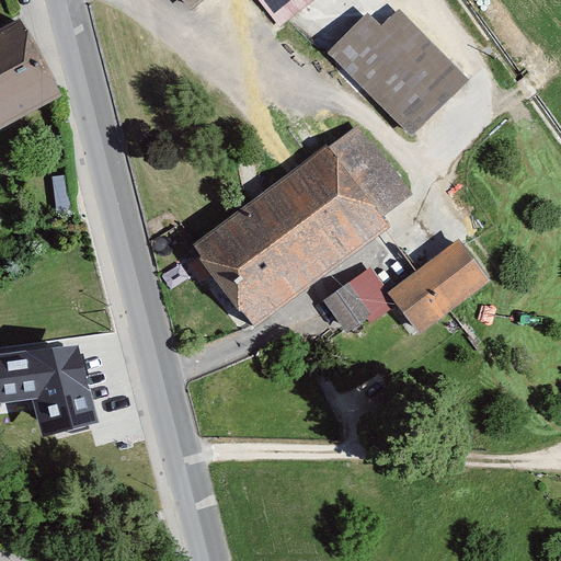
[(185,0),(196,13),(212,0),(262,0),(287,31),(325,0),(185,0)]
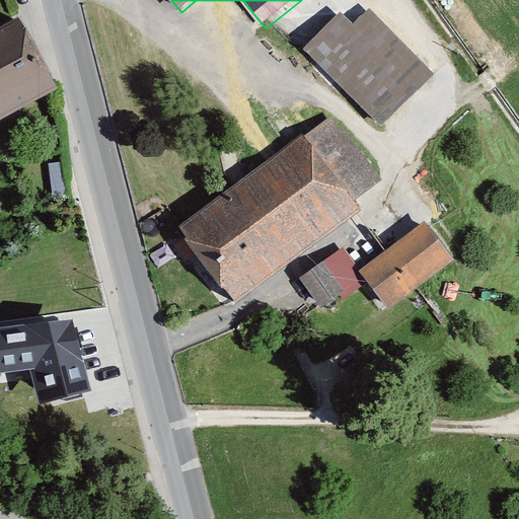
[(359,28),(346,15),(312,51),(387,122),(434,73),(373,14),(359,28)]
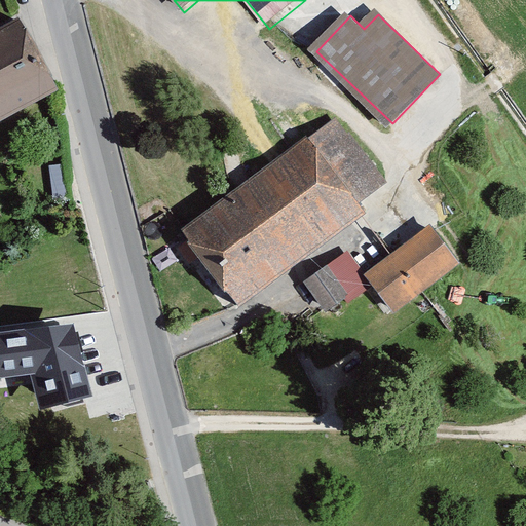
[(0,121),(58,90),(19,19),(0,28),(0,121)]
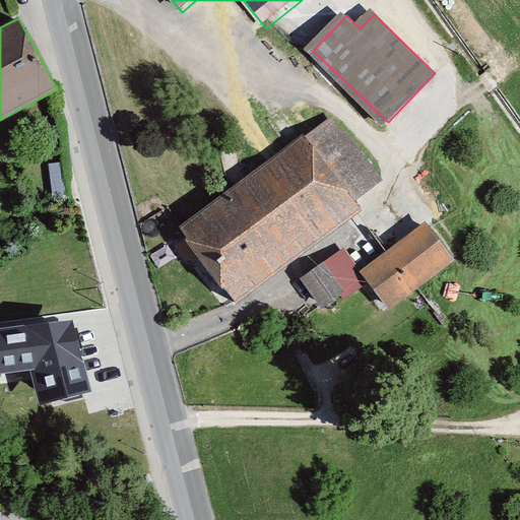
[(382,181),(336,120),(183,234),(239,308),(369,210),(359,198),(382,181)]
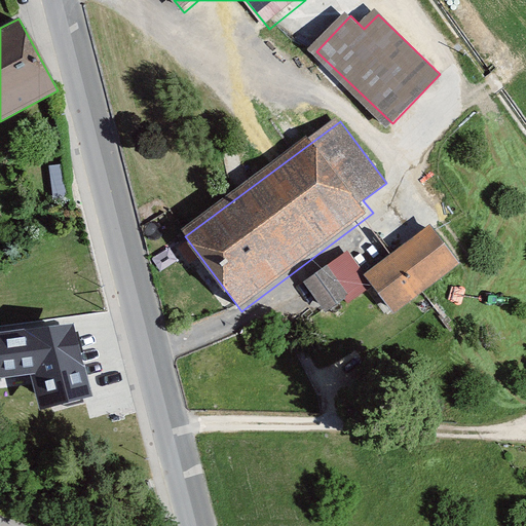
[(440,231),(377,276),(403,312),(465,266),(440,231)]
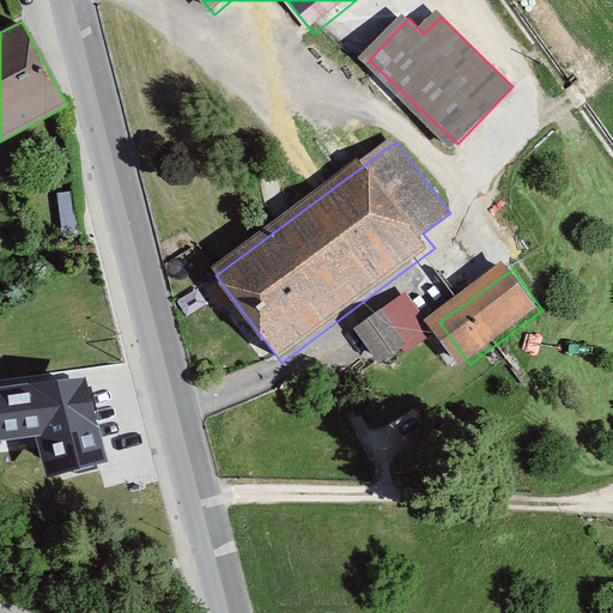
[(430,334),(411,304),(368,331),(387,360),(430,334)]
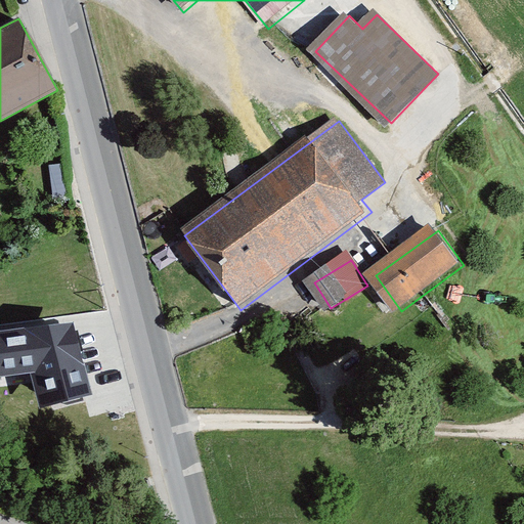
[(0,376),(32,374),(40,407),(92,394),(74,323),(0,332),(0,376)]
